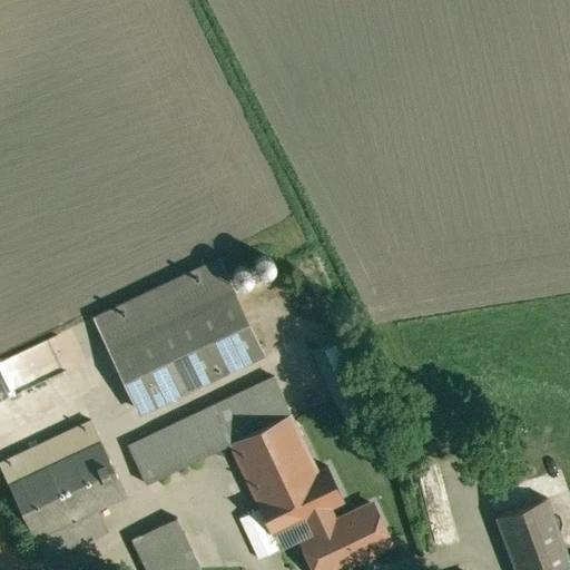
[(218,261),(96,318),(139,410),(262,352),(233,291),(218,261)]
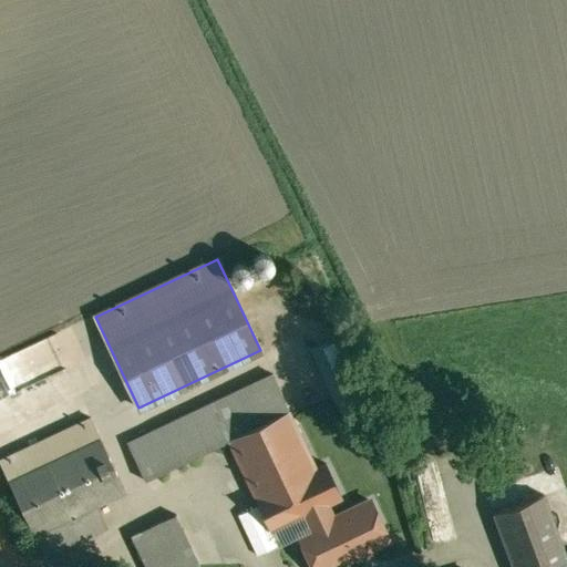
[(73,329),(0,356),(0,392),(68,368),(64,360),(82,353),(73,329)]
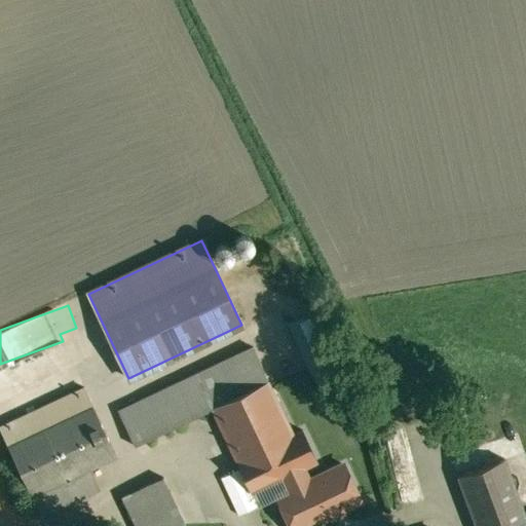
[(294,434),(253,346),(118,410),(135,446),(212,410),(252,493),(283,478),(267,446),(294,434)]
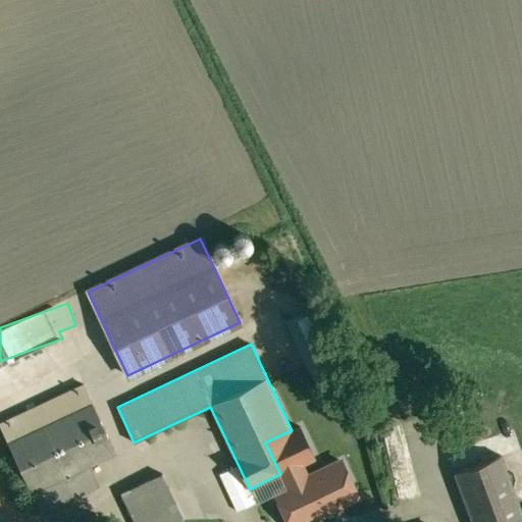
[(84,384),(0,422),(0,425),(41,512),(100,484),(90,463),(115,452),(84,384)]
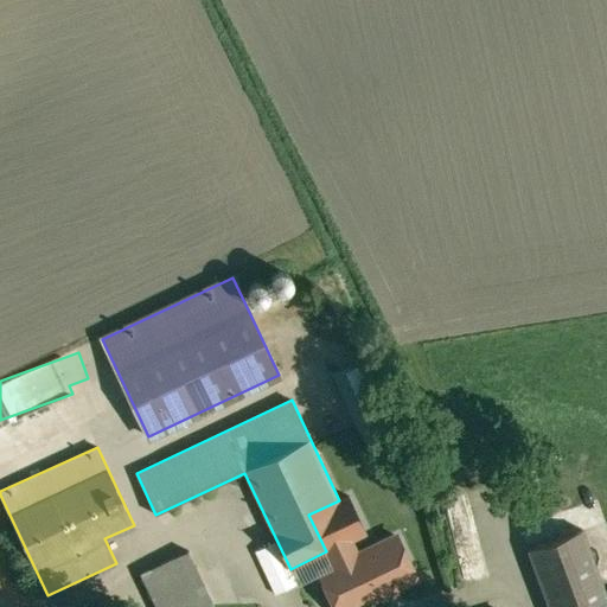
[(339,500),(308,515),(326,551),(328,551),(336,566),(319,573),(334,606),(352,606),(381,593),(382,595),(398,588),(397,586),(416,576),(397,536),(356,556),(349,541),(362,535),(353,518),(358,516),(349,496),(339,500)]
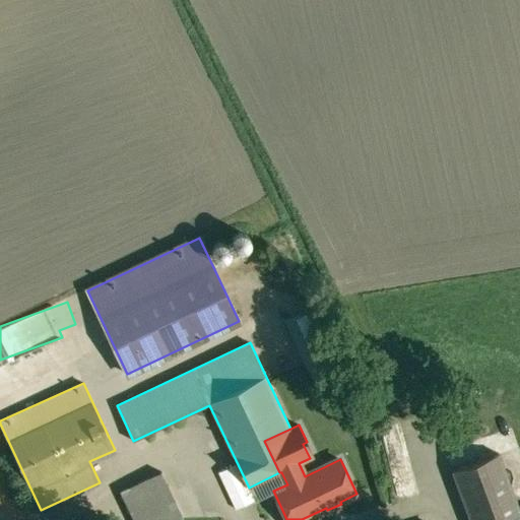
[(519,519),(519,512),(519,513),(497,453),(451,470),(469,519),(519,519)]
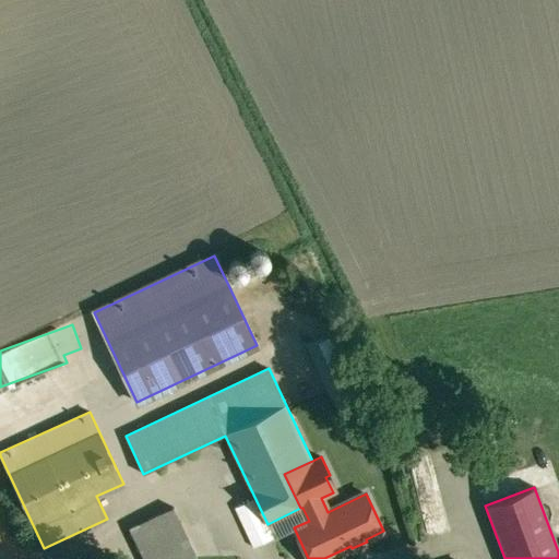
[(174,507),(130,527),(144,558),(192,558),(198,557),(174,507)]
